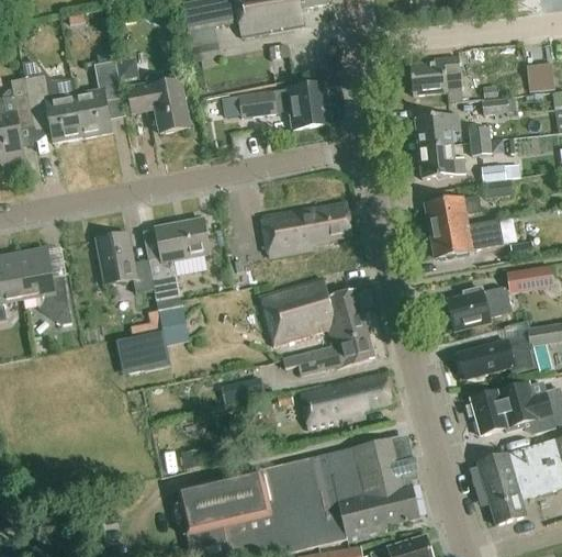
[(183,0),(193,58),(201,57),(203,65),(217,63),(216,55),(220,55),(214,24),(238,20),(242,35),(302,24),(299,8),(326,2),(325,0),(183,0)]
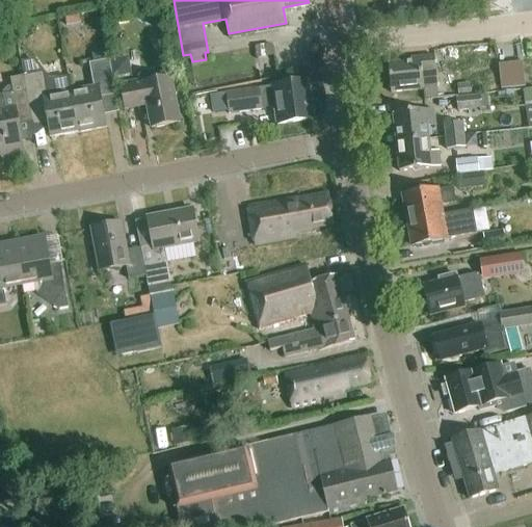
[(65,12),(68,22),(79,20),(77,10),(65,12)]
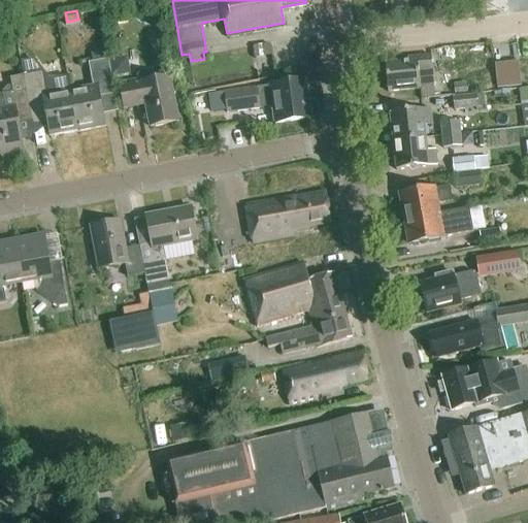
[(255,55),(272,52),(269,39),(253,42),(255,55)]
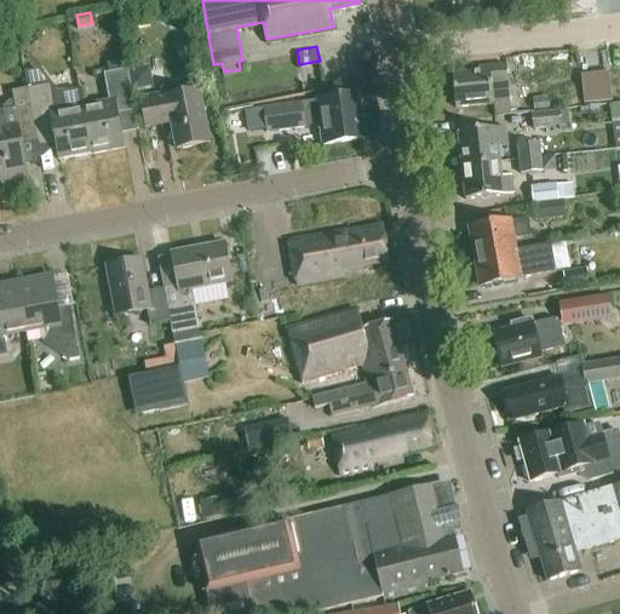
[(133,107),(126,66),(124,55),(105,57),(108,69),(103,70),(108,98),(81,103),(90,150),(122,144),(115,110),(133,107)]
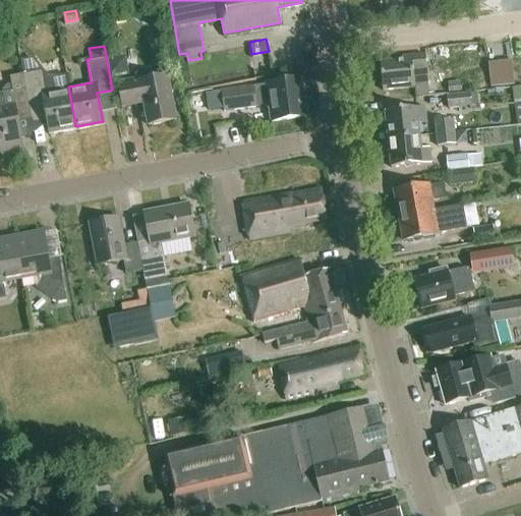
[(427,83),(425,67),(426,67),(424,52),(402,54),(402,57),(380,59),(383,88),(427,83)]
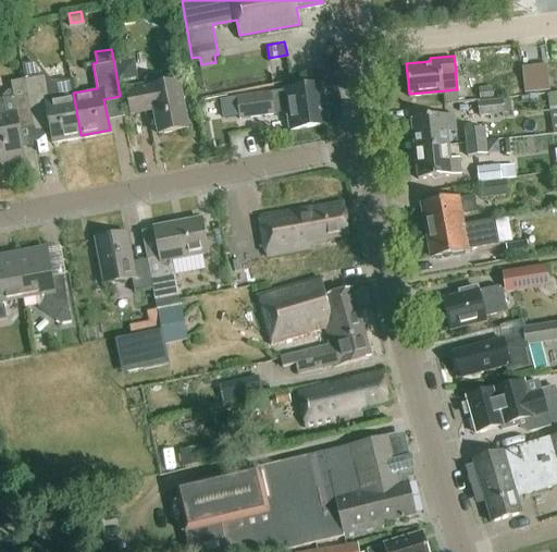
[(21,61),(23,76),(32,123),(48,120),(52,140),(81,135),(73,93),(70,76),(53,80),(36,58),(21,61)]
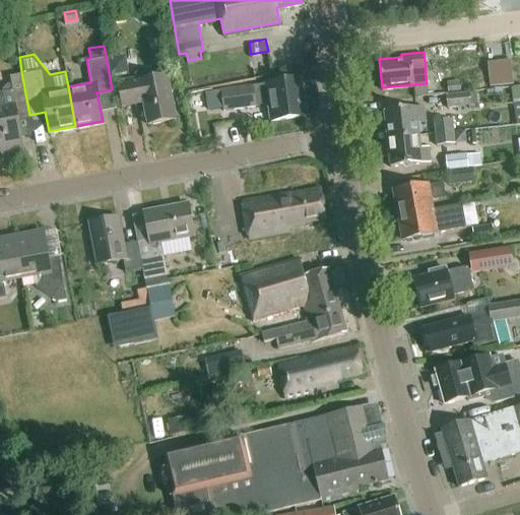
[(486,61),(490,85),(513,82),(510,58),(486,61)]
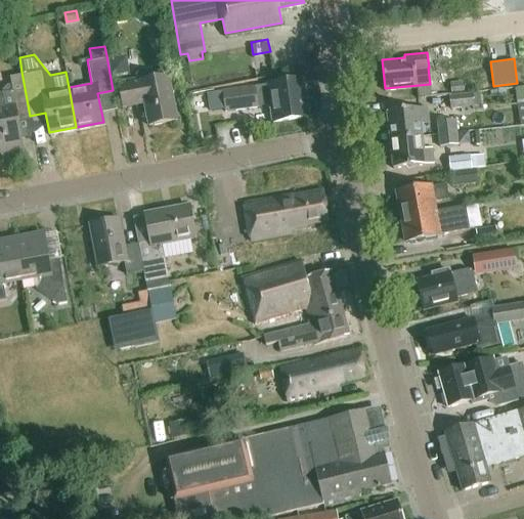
[(0,90),(1,91),(0,90),(0,149),(23,146),(17,118),(30,116),(22,72),(9,74),(10,81),(7,82),(2,86),(3,90),(0,90)]
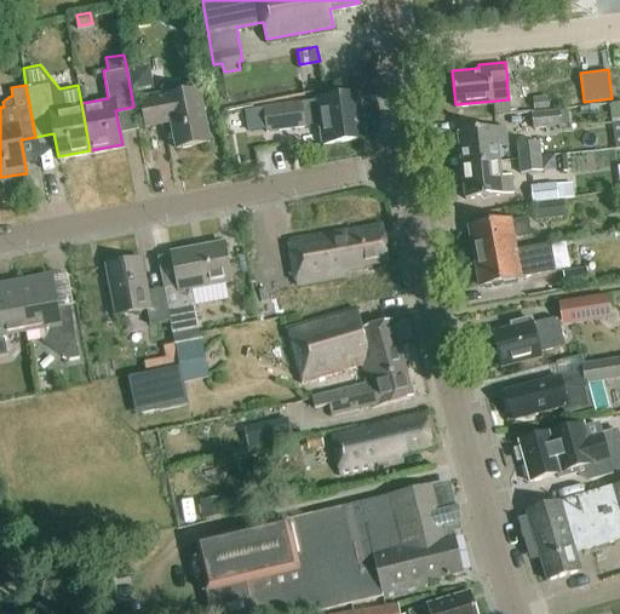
[(174,145),(208,139),(199,87),(165,93),(165,90),(139,95),(144,124),(170,120),(174,145)]
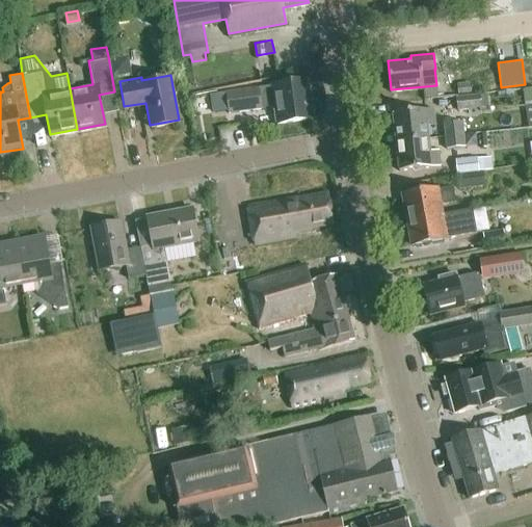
[(261,100),(273,98),(276,121),(313,115),(308,78),(225,89),(229,111),(262,107),(261,100)]
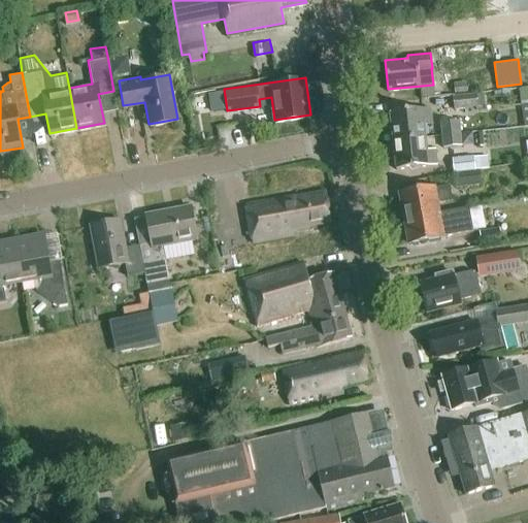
[(454,90),(466,89),(466,79),(453,80),(454,90)]
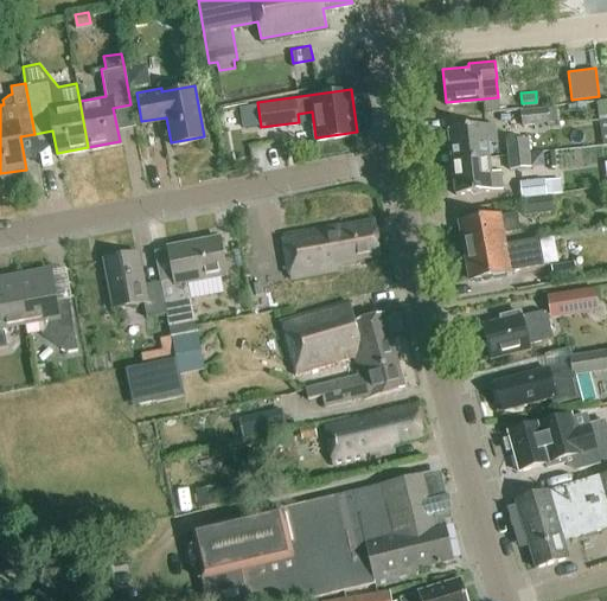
[(556,103),(548,104),(549,119),(557,117),(556,103)]
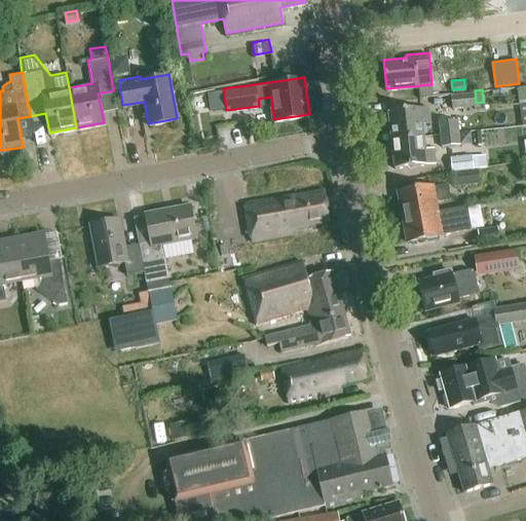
[(476,104),(476,103),(475,90),(474,90),(450,92),(452,106),(476,104)]
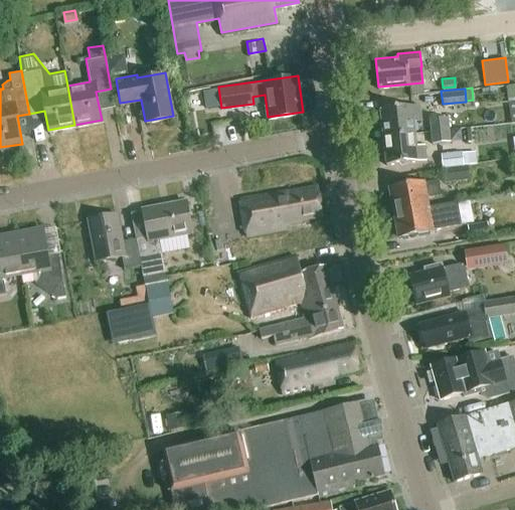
[(380,107),(383,134),(413,131),(412,119),(420,118),(418,103),(380,107)]
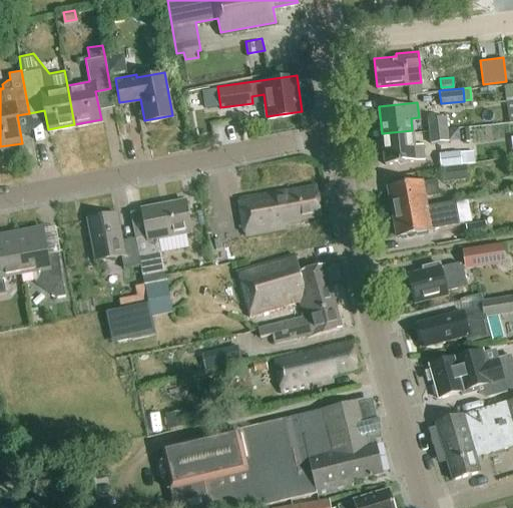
[(429,128),(446,126),(445,114),(427,116),(429,128)]
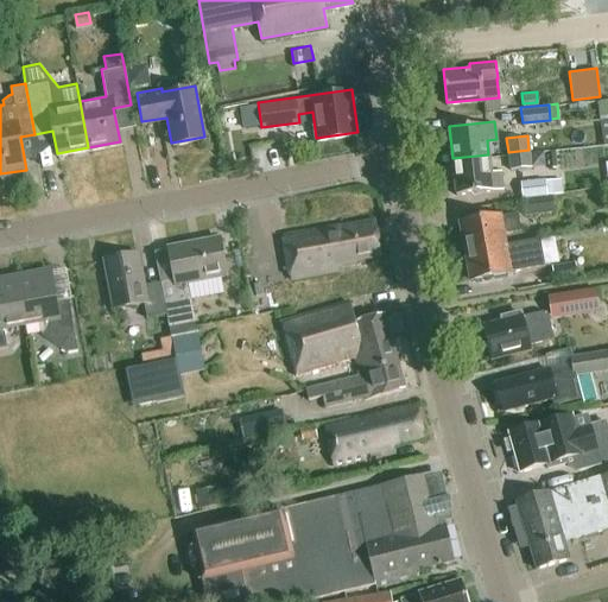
[(529,150),(508,152),(510,166),(531,164),(529,150)]
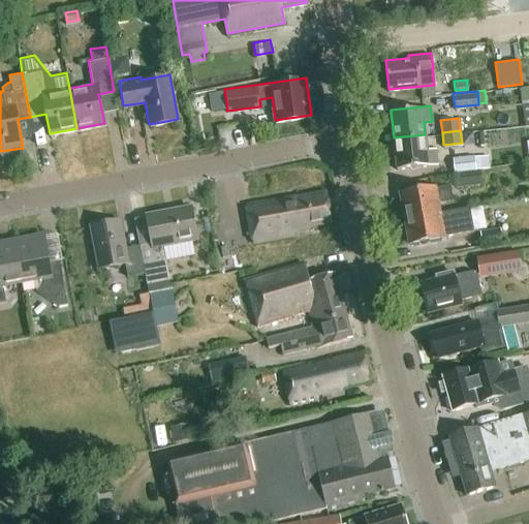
[(425,134),(394,137),(397,167),(437,163),(435,148),(427,149),(425,134)]
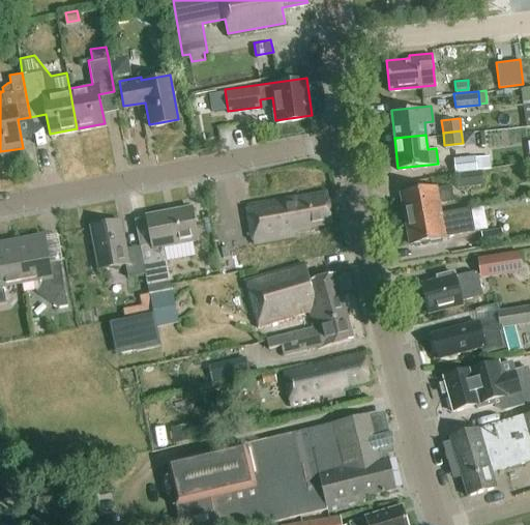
[(453,156),(455,171),(476,168),(491,166),(490,152),(453,156)]
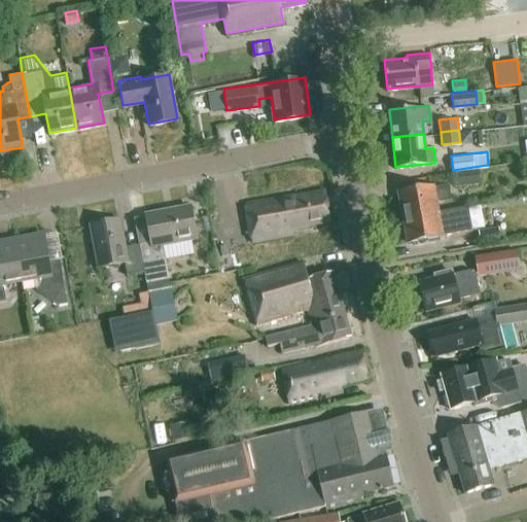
[(473,167),(453,170),(454,184),(480,182),(479,181),(483,180),(481,169),(479,169),(478,167),(473,168),(473,167)]
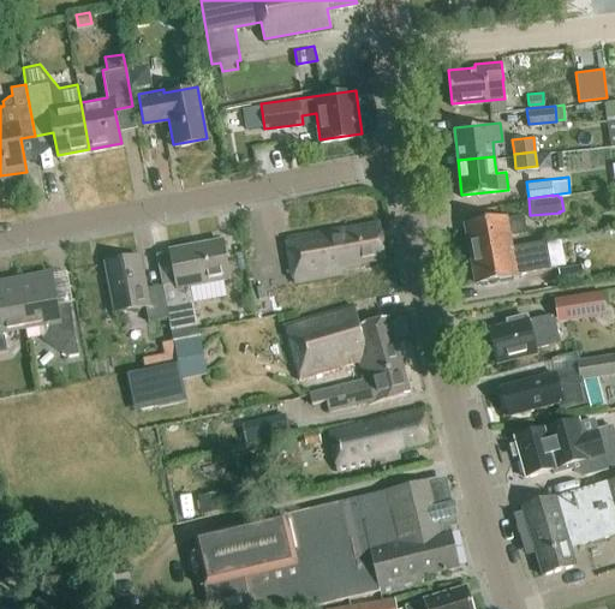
[(465,222),(471,252),(547,240),(547,238),(511,244),(509,234),(527,231),(524,213),(505,216),(505,215),(465,222)]
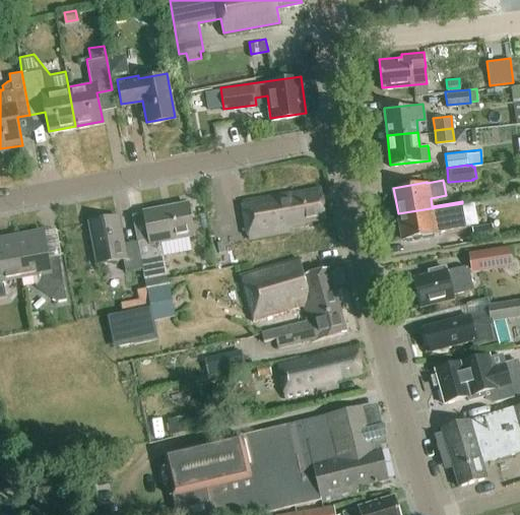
[(281,192),(278,193),(241,199),(248,236),(289,229),(288,222),(325,215),(320,187),(281,194),(281,192)]
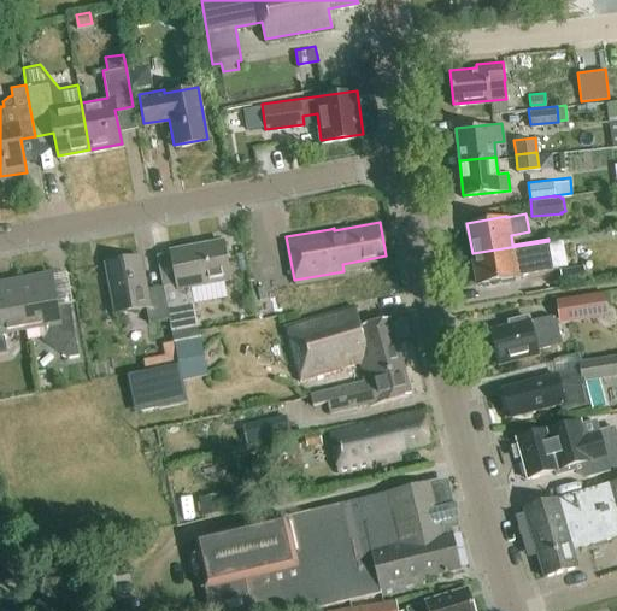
[(162,283),(169,316),(171,329),(178,365),(205,360),(198,324),(199,324),(191,283),(230,276),(223,239),(170,250),(176,280),(162,282),(162,283)]
